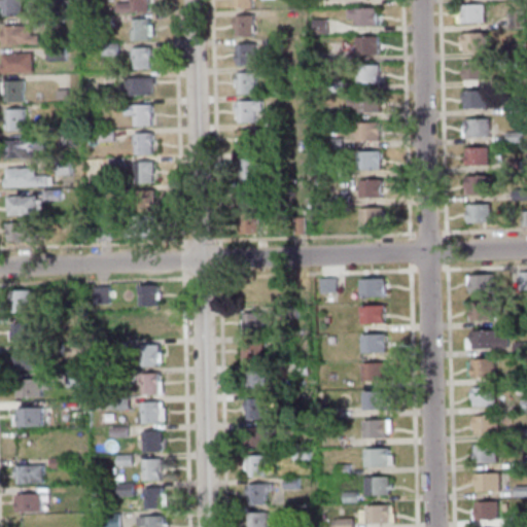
[(2,0),(20,0),(20,14),(3,15),(2,0)]
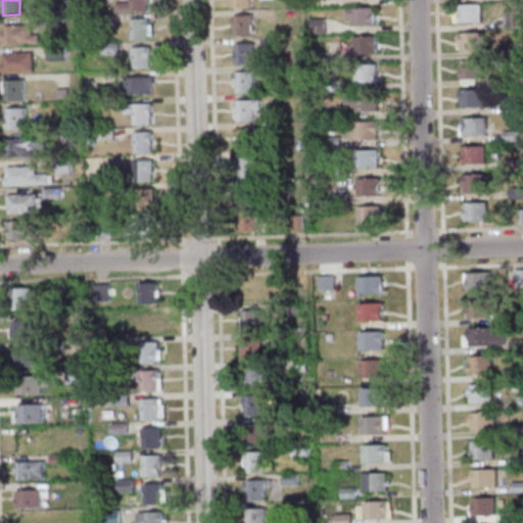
[(54,15),(54,0),(66,0),(67,15),(54,15)]
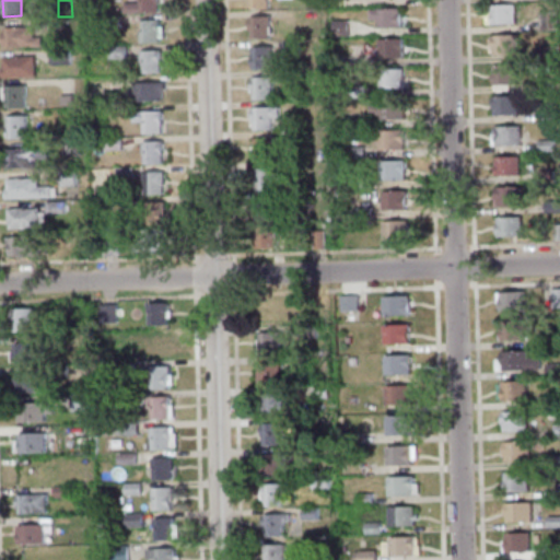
[(124,14),(124,3),(138,3),(138,0),(156,0),(156,13),(124,14)]
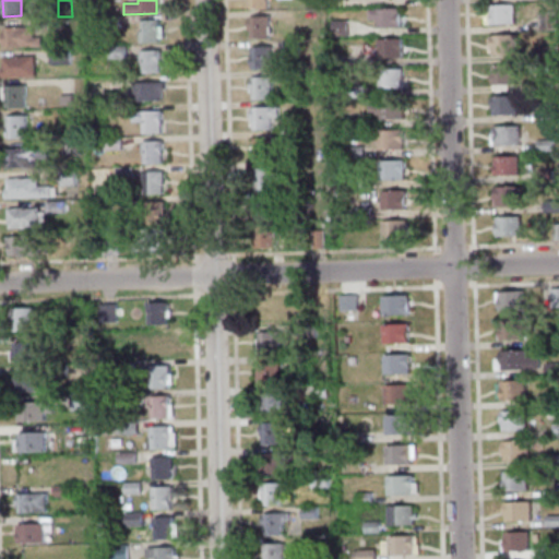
[(266,0),(268,8),(249,9),(249,0),(266,0)]
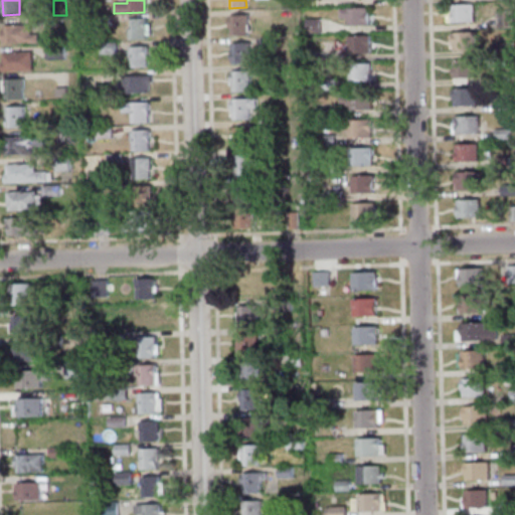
[(446,23),(473,22),(472,4),(451,5),(451,12),(445,12),(446,23)]
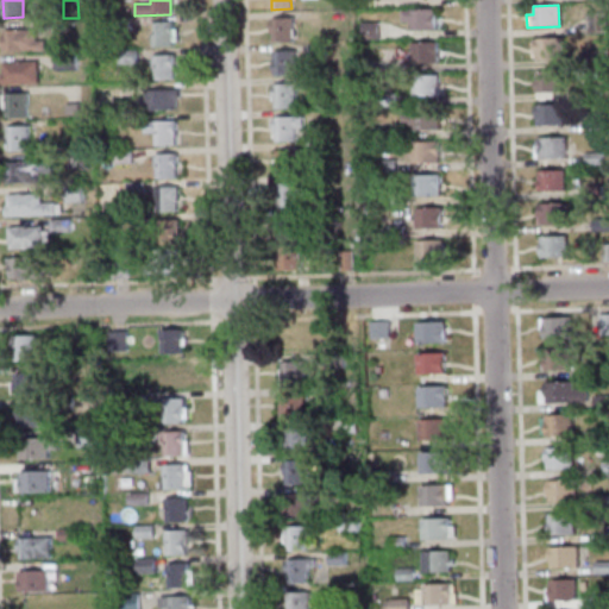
[(435,29),(410,30),(409,20),(402,22),(401,11),(434,10),(435,29)]
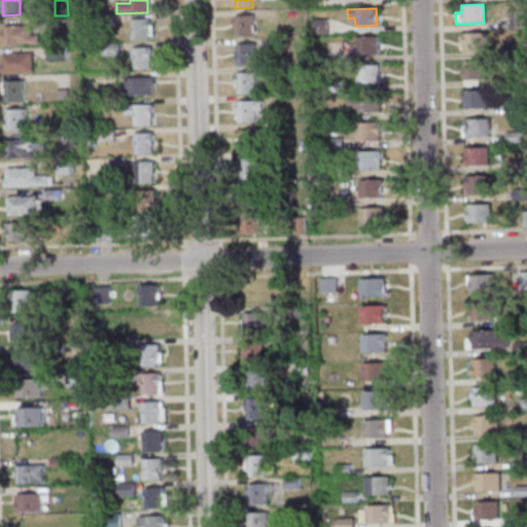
[(507,29),(524,28),(524,11),(507,11),(507,29)]
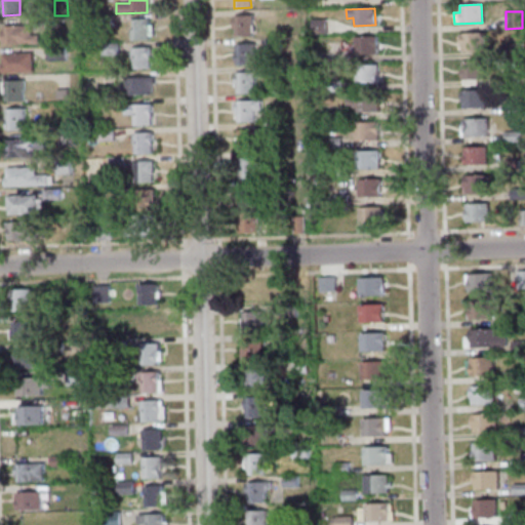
[(252,14),(252,35),(235,35),(235,28),(234,28),(234,15),(252,14)]
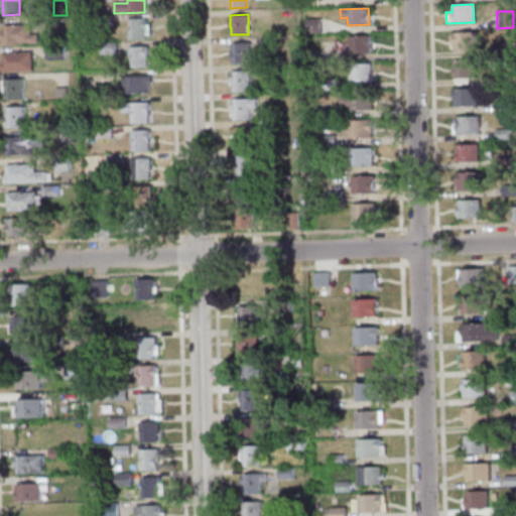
[(109,24),(95,24),(95,15),(109,15),(109,24)]
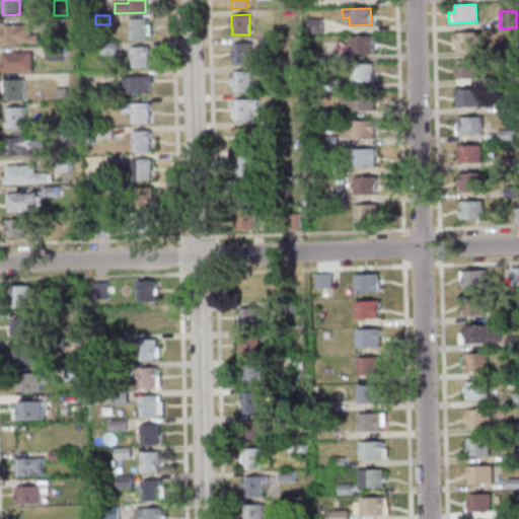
[(129,40),(128,19),(146,18),(146,30),(145,30),(146,39),(129,40)]
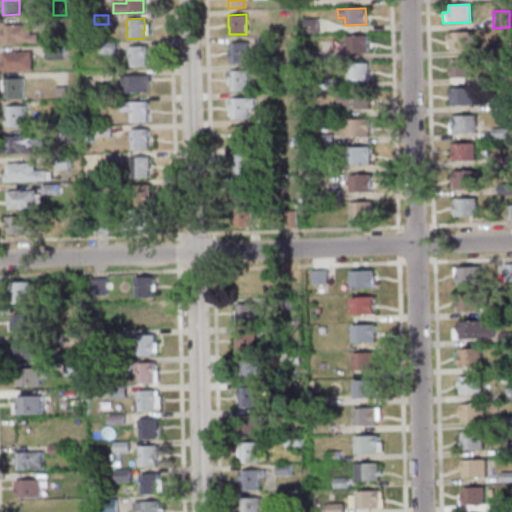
[(316,18),(316,33),(303,33),(303,18),(316,18)]
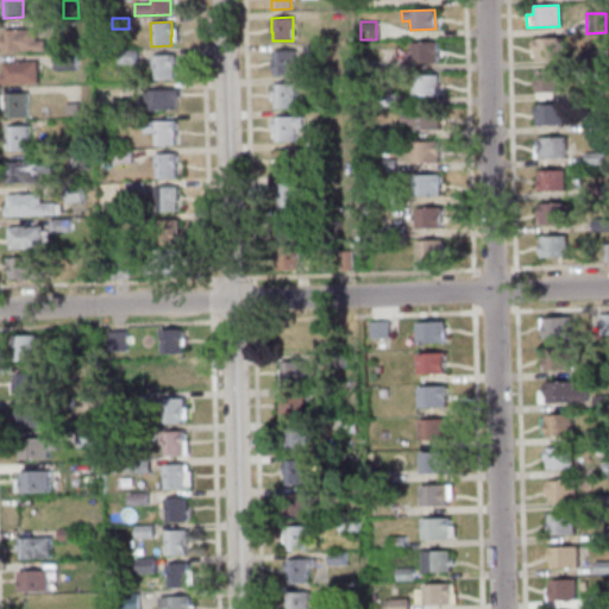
[(43,51),(2,52),(2,31),(35,30),(35,42),(43,41),(43,51)]
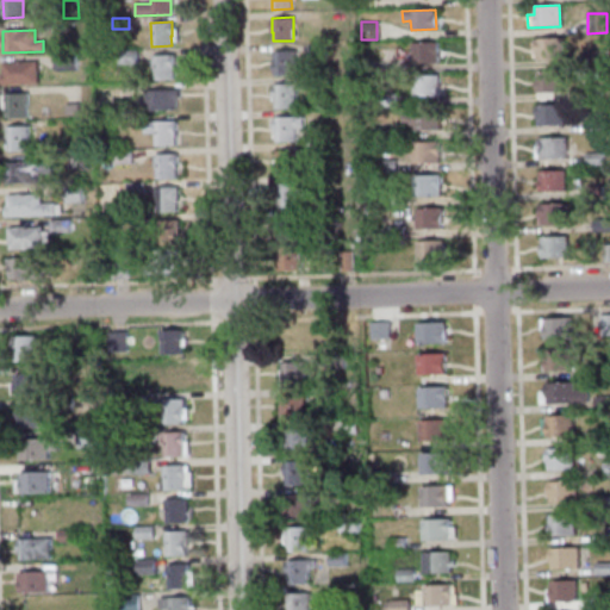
[(535,39),(536,61),(565,60),(564,38),(535,39)]
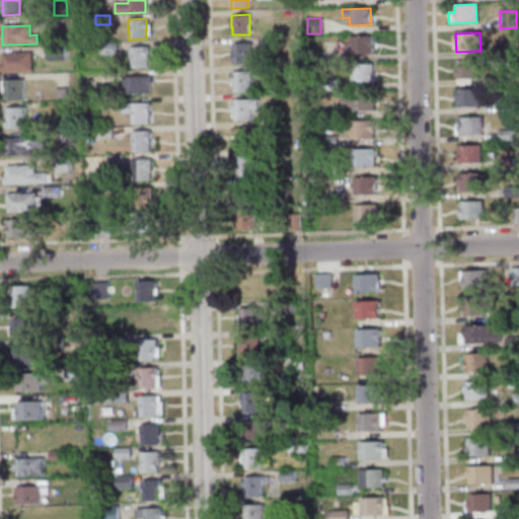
[(372,52),(350,53),(350,35),(372,35),(372,52)]
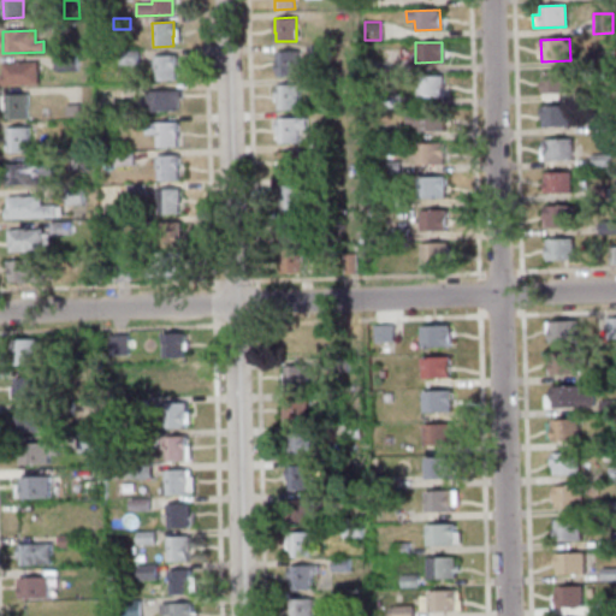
[(311,46),(329,45),(329,58),(312,59),(311,46)]
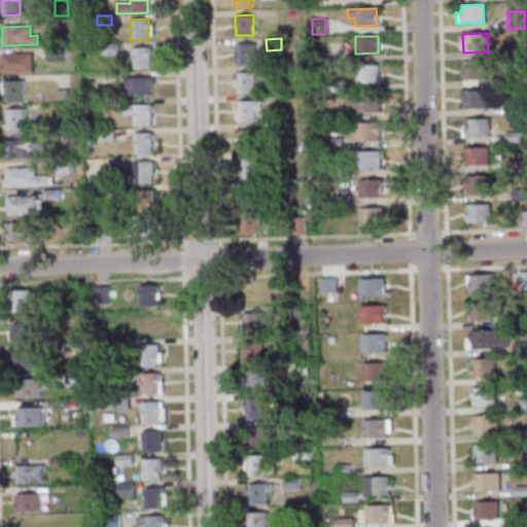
[(507,43),(507,58),(522,57),(522,42),(507,43)]
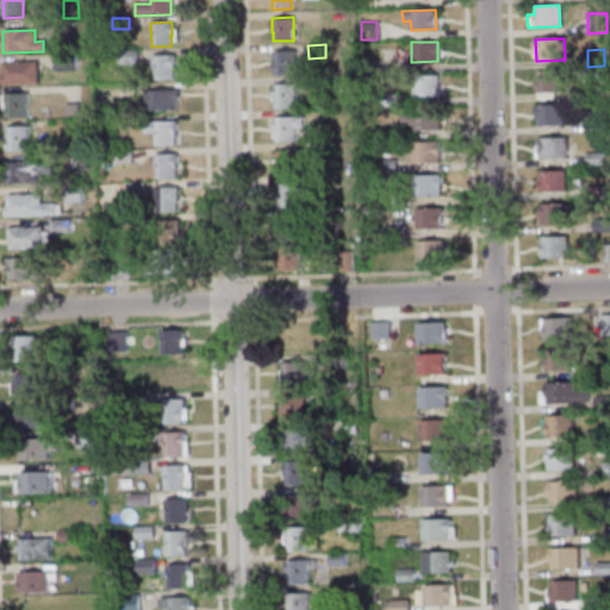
[(136,63),(118,63),(118,51),(135,50),(136,63)]
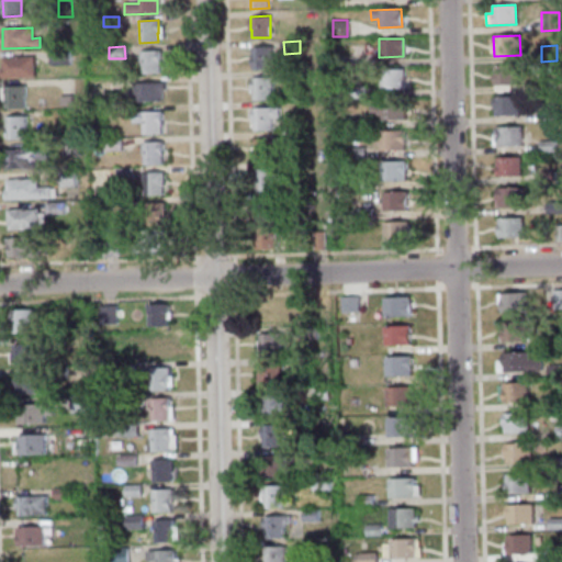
[(271,69),(253,69),(253,59),(251,59),(251,46),(271,46),(271,56),(270,56),(271,69)]
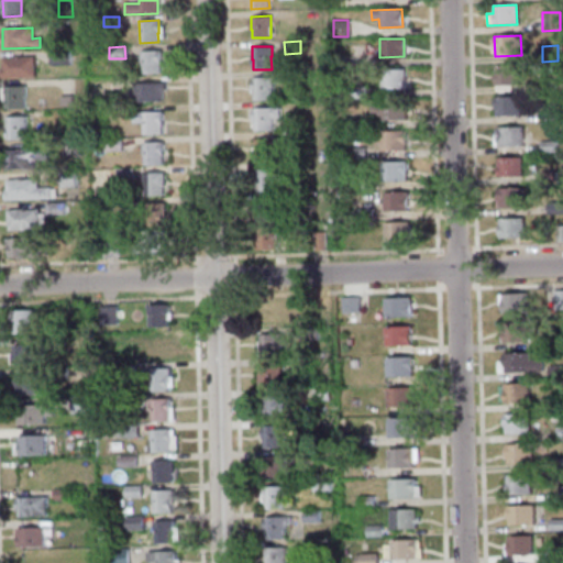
[(50,50),(68,48),(69,65),(50,65),(50,50)]
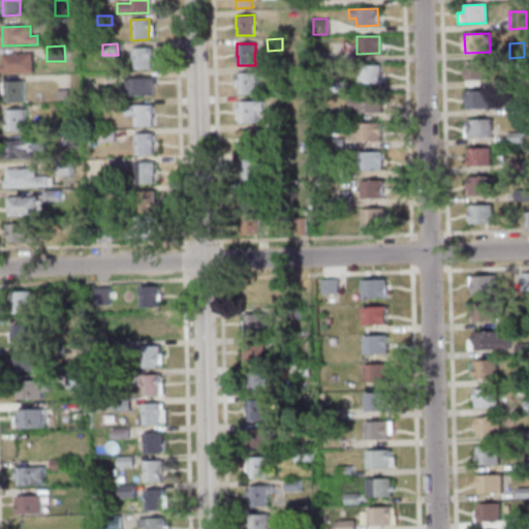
[(132,69),(132,48),(150,48),(150,60),(149,60),(149,68),(132,69)]
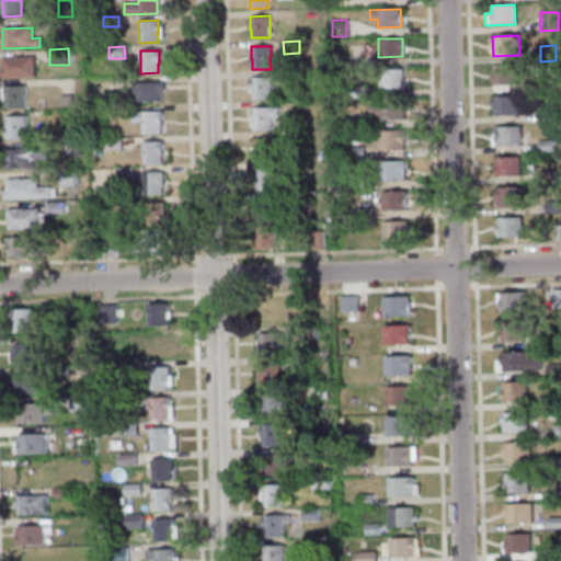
[(34,77),(1,78),(0,68),(2,68),(2,58),(33,57),(34,77)]
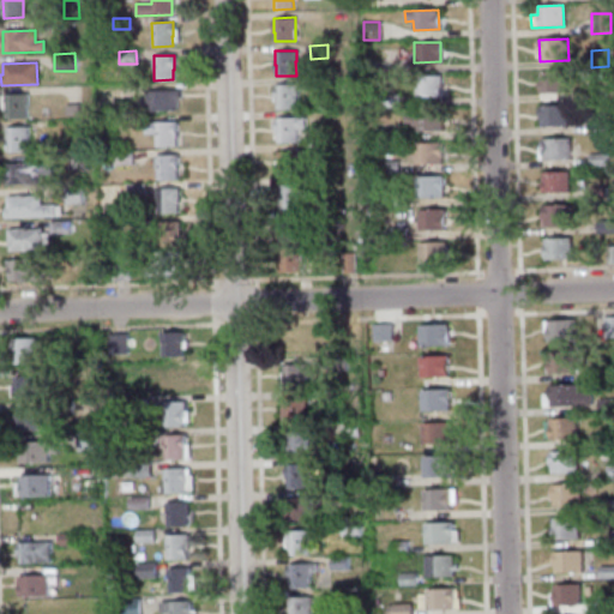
[(539,73),(540,94),(566,92),(565,72),(539,73)]
